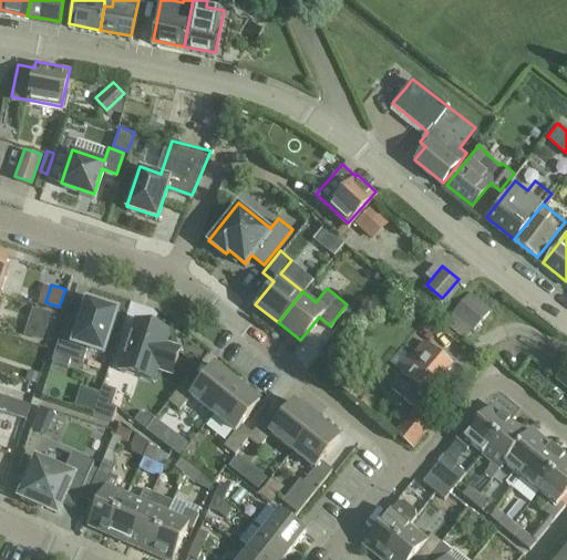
[(491,306),(470,288),(461,299),(482,317),(491,306)]
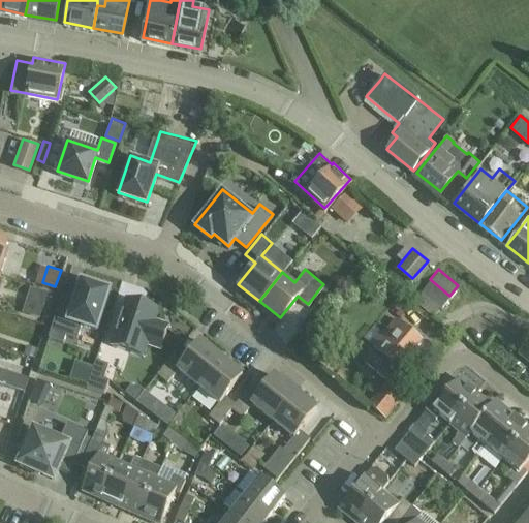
[(109,287),(98,284),(100,280),(83,275),(73,304),(59,300),(48,335),(63,340),(65,332),(76,336),(81,322),(96,327),(109,287)]
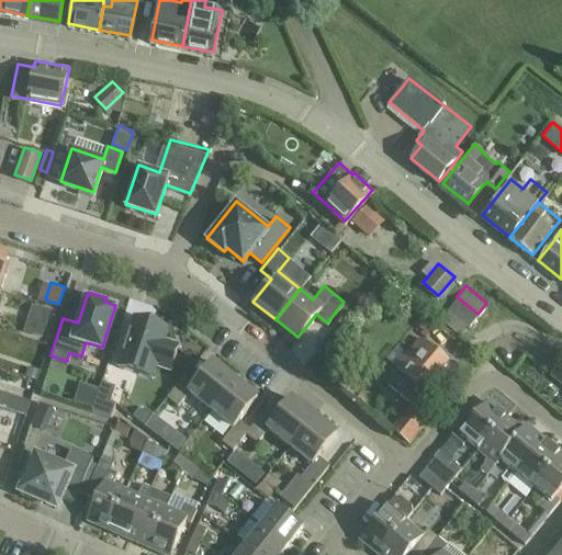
[(478,314),(457,296),(448,306),(469,325),(478,314)]
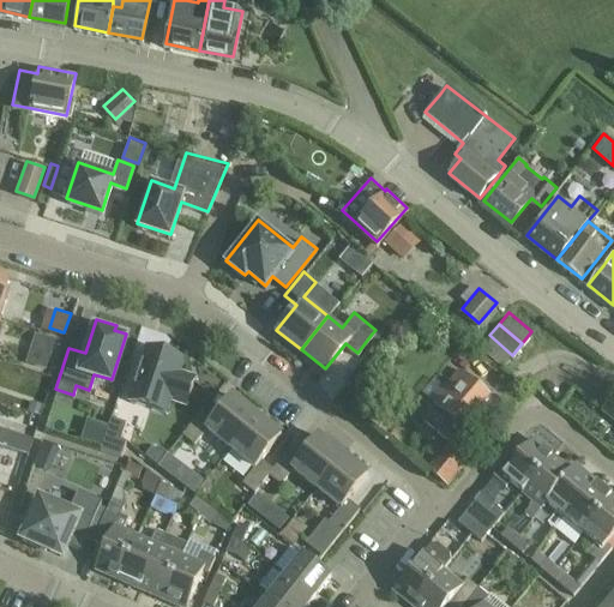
[(36,331),(31,346),(50,352),(55,338),(36,331)]
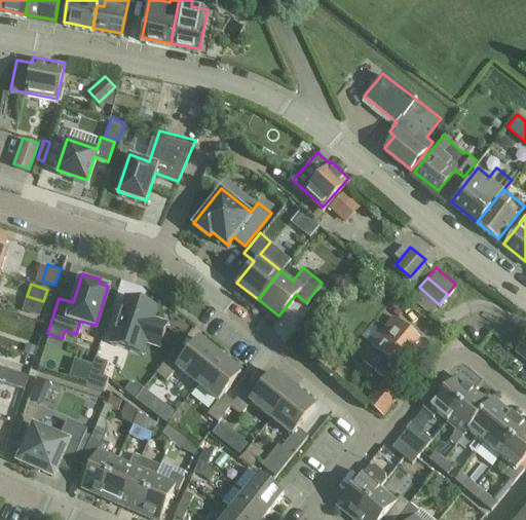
[(126,295),(111,341),(142,350),(145,339),(159,343),(166,321),(153,317),(156,305),(126,295)]
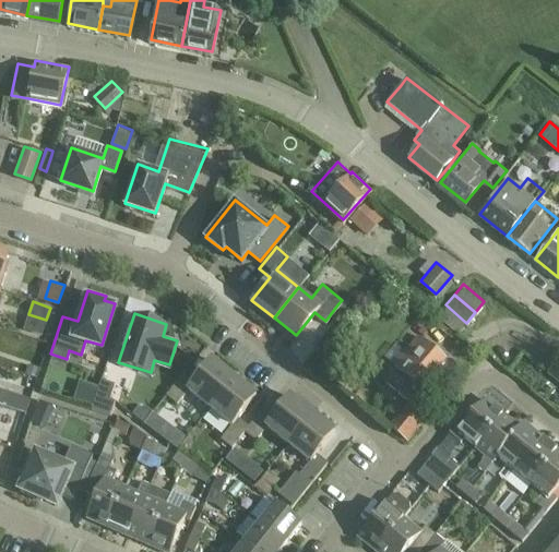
[(411,399),(390,424),(407,438),(429,411),(413,397),(447,356),(418,333),(393,364),(395,366),(384,379),(411,399)]
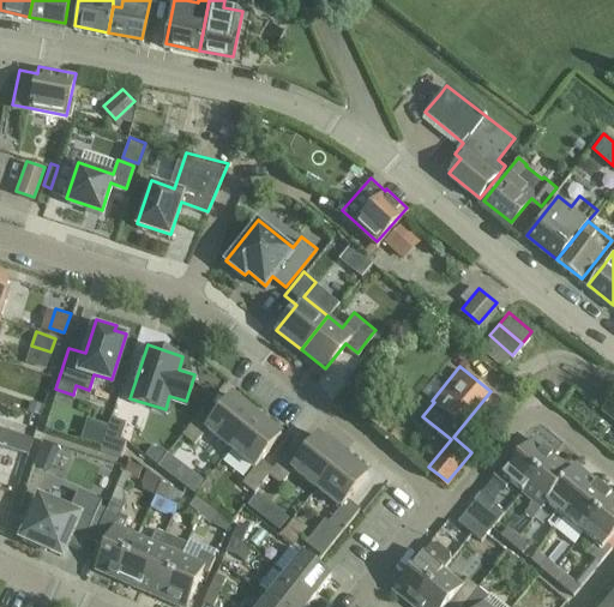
[(613,391),(601,406),(613,415),(613,391)]
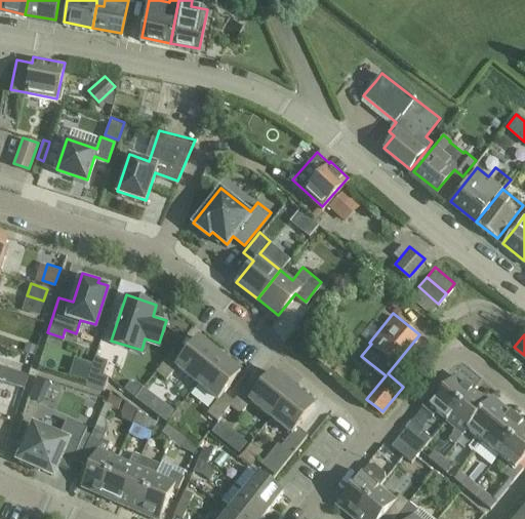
[(171,349),(156,368),(166,377),(175,365),(196,382),(219,352),(199,335),(182,357),(171,349)]
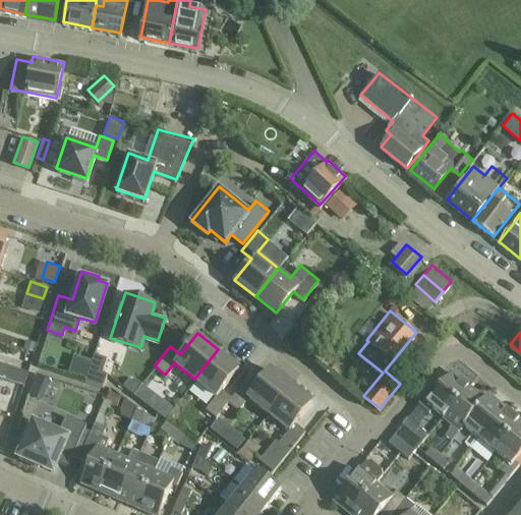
[(0,337),(0,352),(14,354),(16,340),(0,337)]
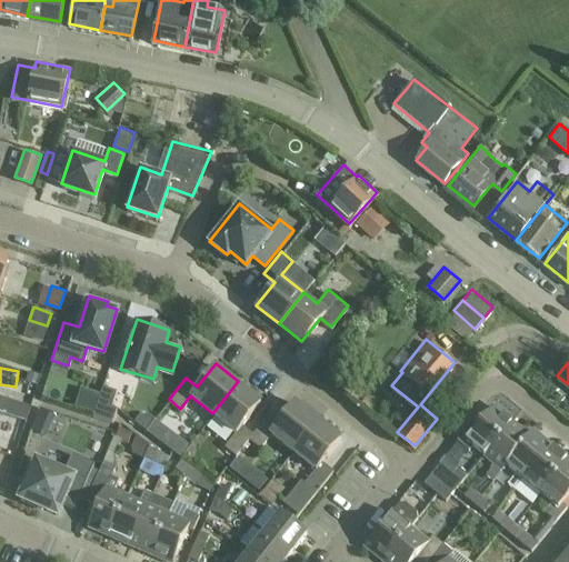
[(29,368),(26,378),(37,381),(40,372),(29,368)]
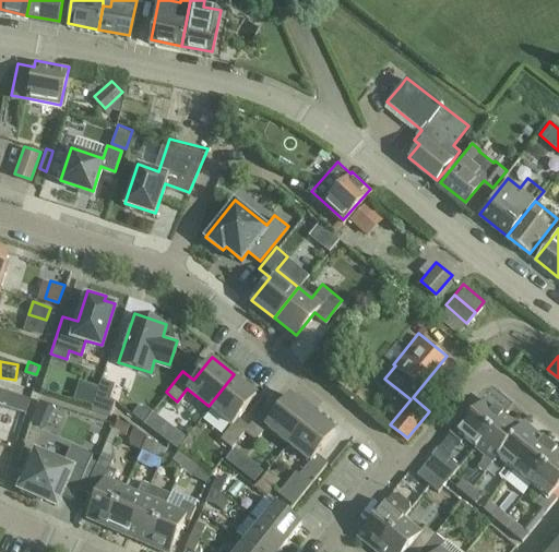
[(232,445),(245,429),(248,423),(238,415),(256,393),(234,374),(209,406),(230,423),(221,436),(232,445)]
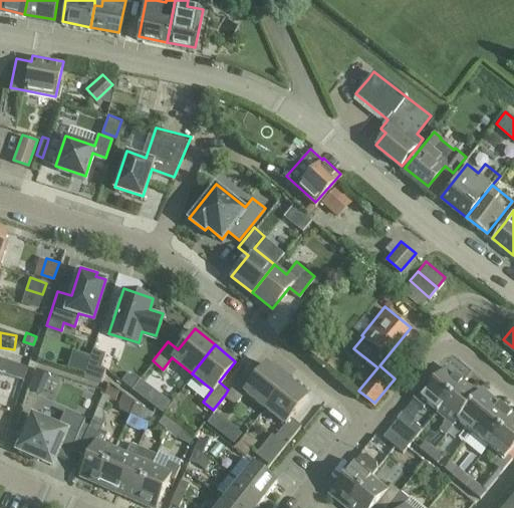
[(92,346),(84,373),(101,378),(105,366),(100,364),(105,350),(92,346)]
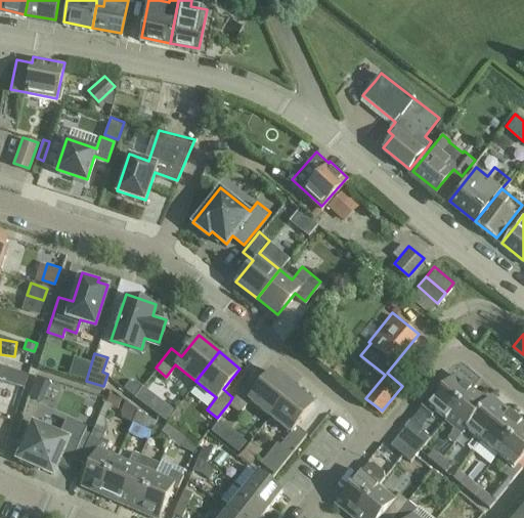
[(18,368),(14,381),(24,384),(28,371),(18,368)]
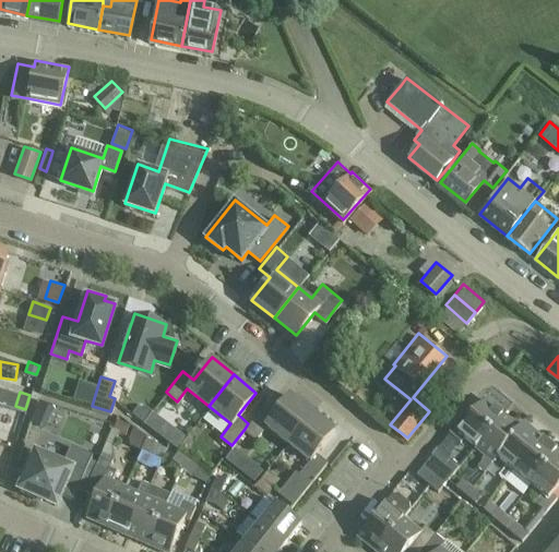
[(248,423),(245,429),(256,438),(266,423),(288,441),(312,411),(290,393),(272,416),(261,407),(248,423)]
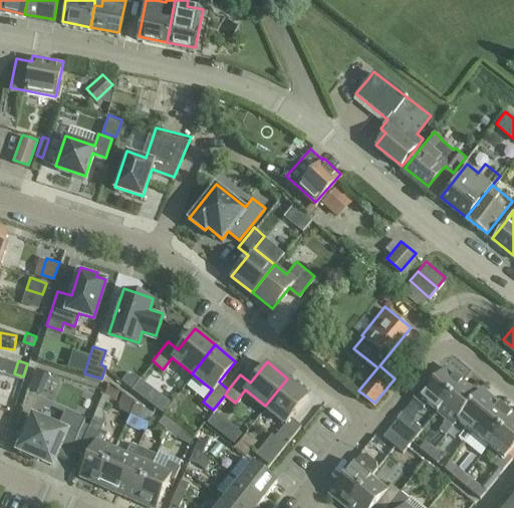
[(436,376),(432,372),(413,396),(424,405),(427,401),(437,409),(462,378),(446,364),(436,376)]
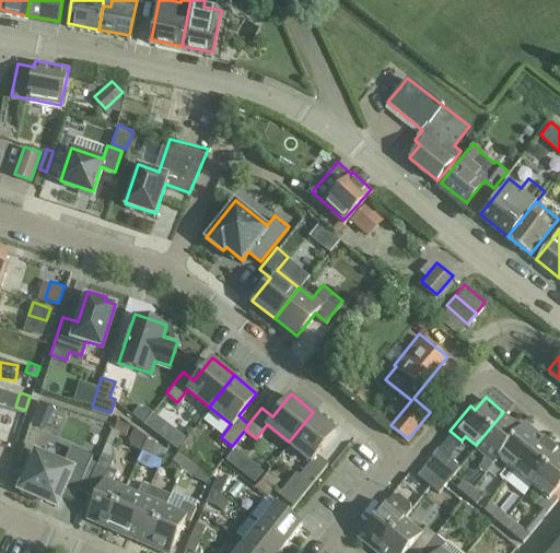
[(47,408),(45,419),(72,426),(76,415),(47,408)]
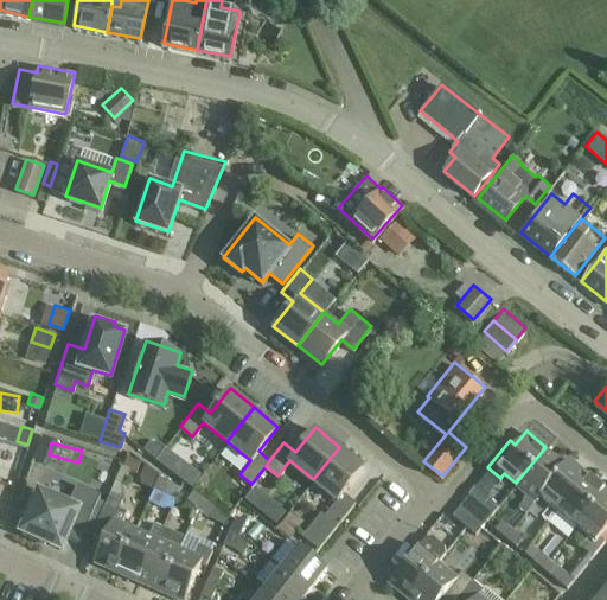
[(166,445),(157,458),(170,467),(179,454),(166,445)]
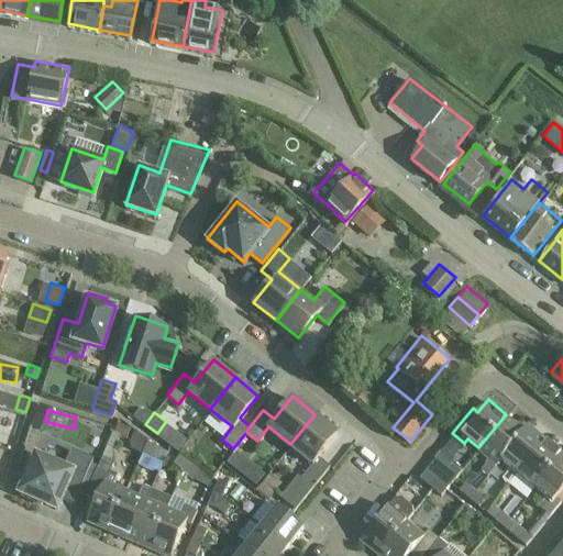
[(337,432),(315,414),(290,444),(312,462),(301,476),(298,473),(280,495),(296,506),(330,464),(319,454),(337,432)]
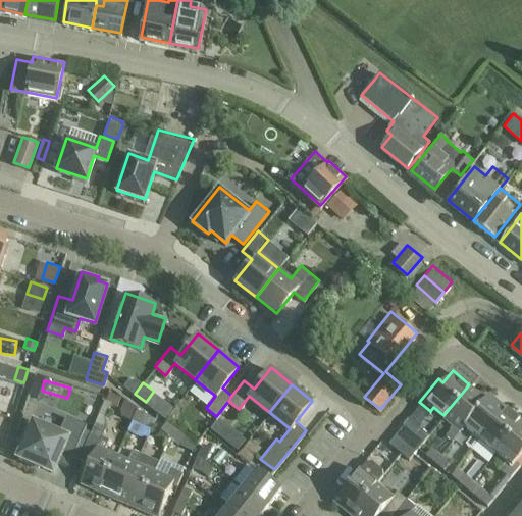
[(452,439),(460,428),(464,424),(485,398),(485,397),(469,384),(444,415),(454,423),(446,433),(452,439)]
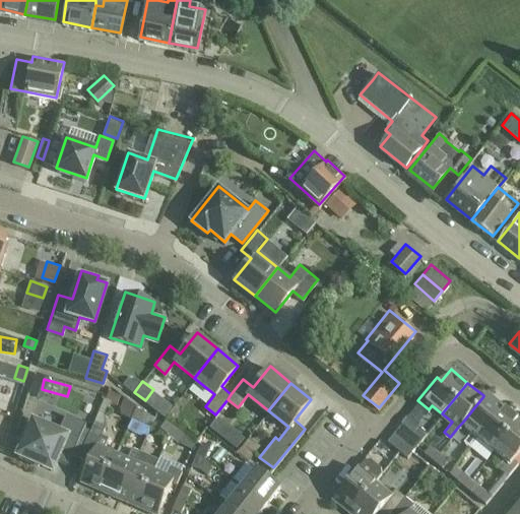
[(469,445),(477,435),(504,404),(486,391),(483,395),(483,396),(462,423),(471,431),(463,440),(469,445)]
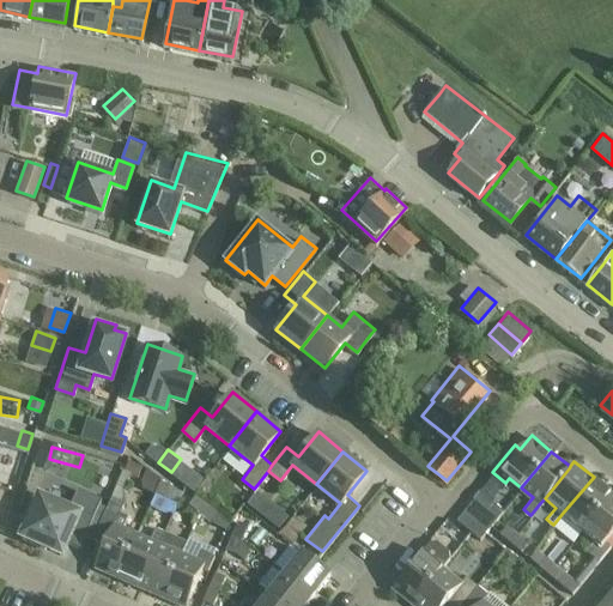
[(563,513),(582,529),(612,492),(594,477),(563,513)]
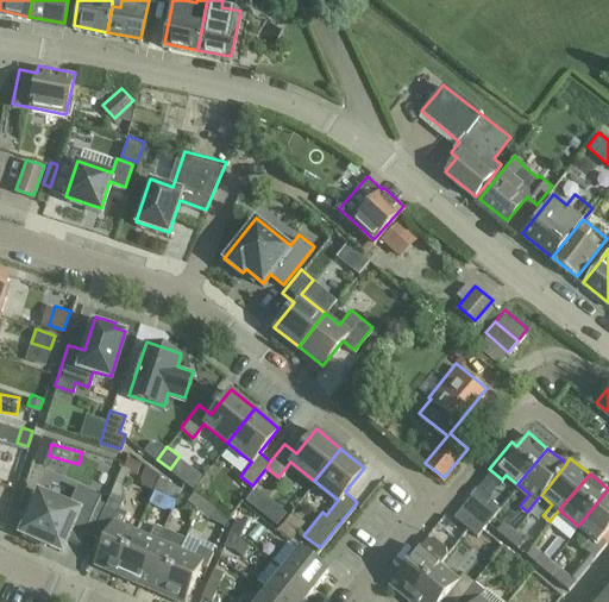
[(177,483),(169,480),(159,475),(154,488),(163,493),(171,496),(177,483)]
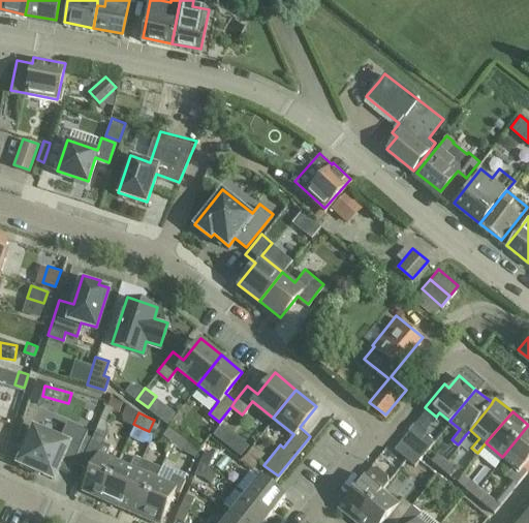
[(34,421),(17,463),(57,481),(63,466),(71,469),(90,427),(69,418),(63,433),(34,421)]
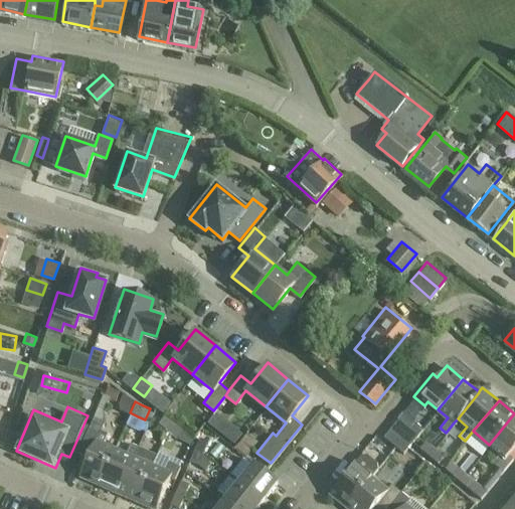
[(216,410),(207,421),(216,428),(224,417),(216,410)]
